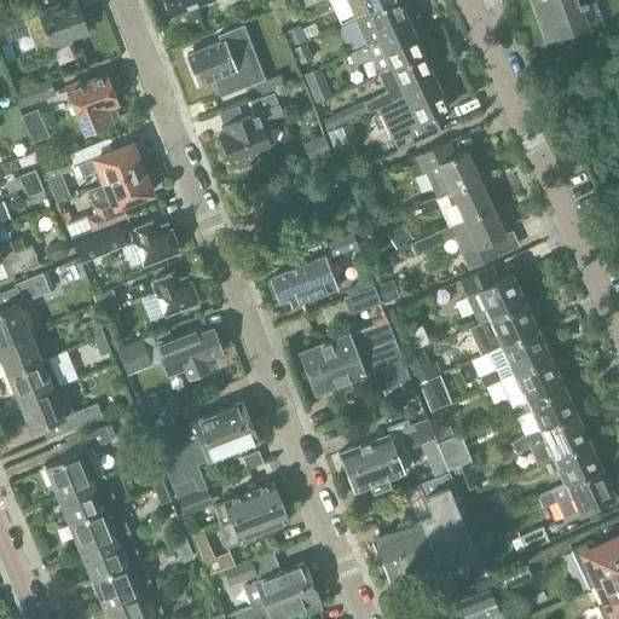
[(16,0),(0,0),(0,10),(1,12),(18,6),(16,0)]
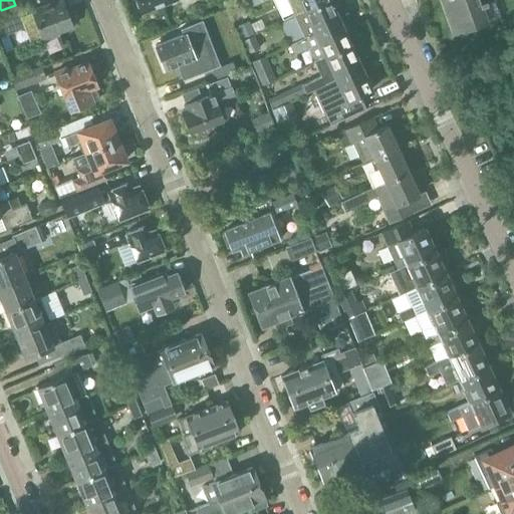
[(20,29),(24,27),(29,40),(42,36),(43,39),(59,32),(57,28),(72,23),(62,0),(59,0),(27,13),(24,6),(0,14),(0,30),(18,23),(20,29)]
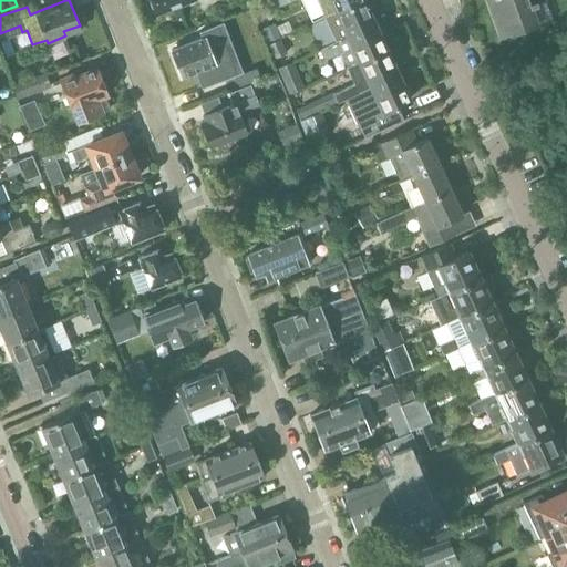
[(151,0),(156,13),(191,0),(151,0)]
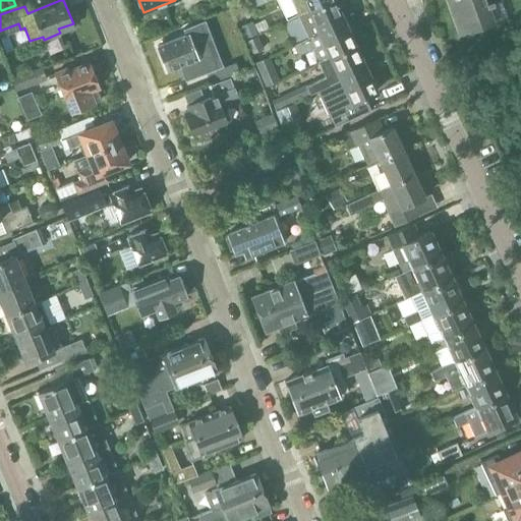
[(289,0),(292,5),(303,0),(304,0),(309,9),(328,0),(289,0)]
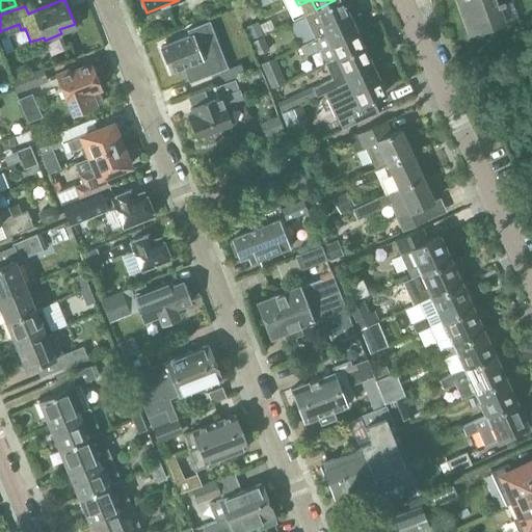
[(306,19),(315,38),(326,32),(351,22),(346,12),(345,12),(339,0),(335,0),(316,9),(303,15),(306,19)]
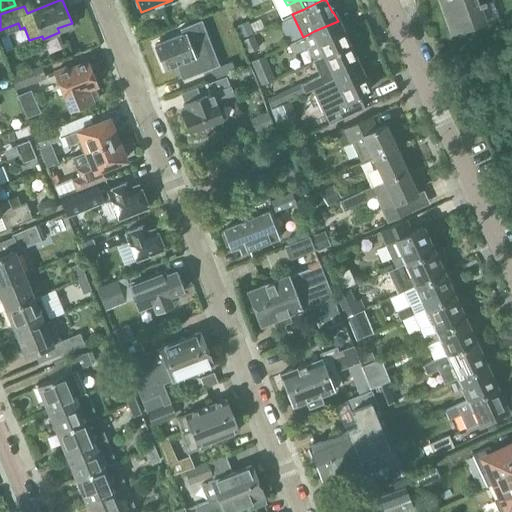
[(439,0),(452,32),(485,20),(480,5),(487,3),(486,1),(488,0),(439,0)]
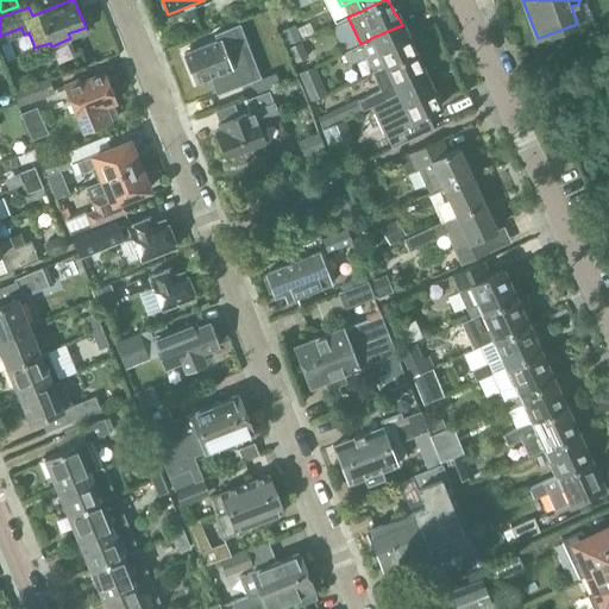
[(294,24),(281,30),(287,44),(300,38),(294,24)]
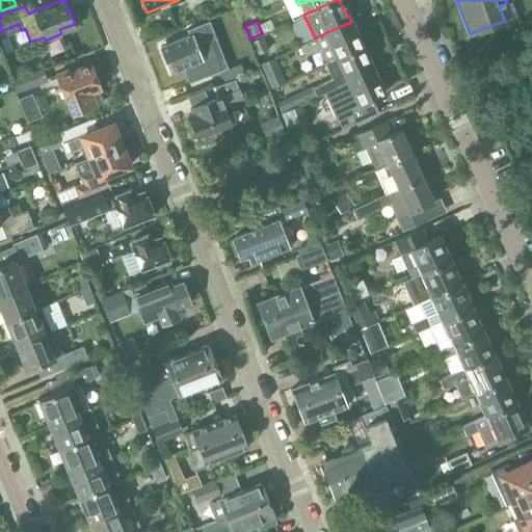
[(307,53),(317,48),(324,62),(361,46),(354,32),(355,31),(351,22),(326,32),(315,38),(302,45),(307,53)]
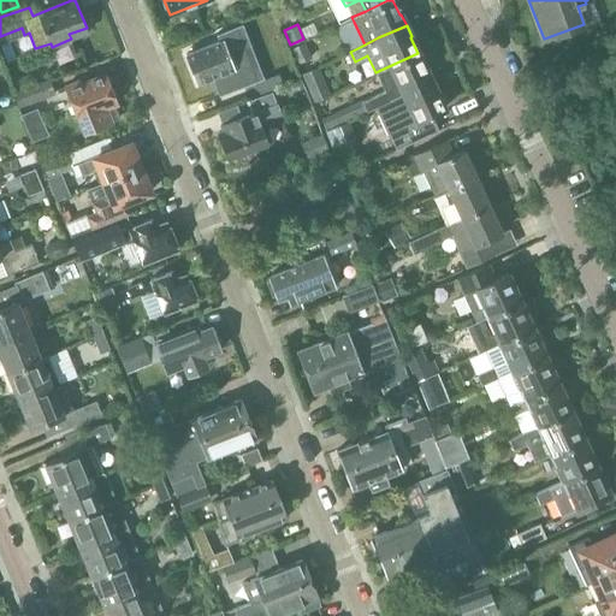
[(221,39),(185,53),(197,82),(232,67),(226,53),(236,49),(232,39),(223,42),(221,39)]
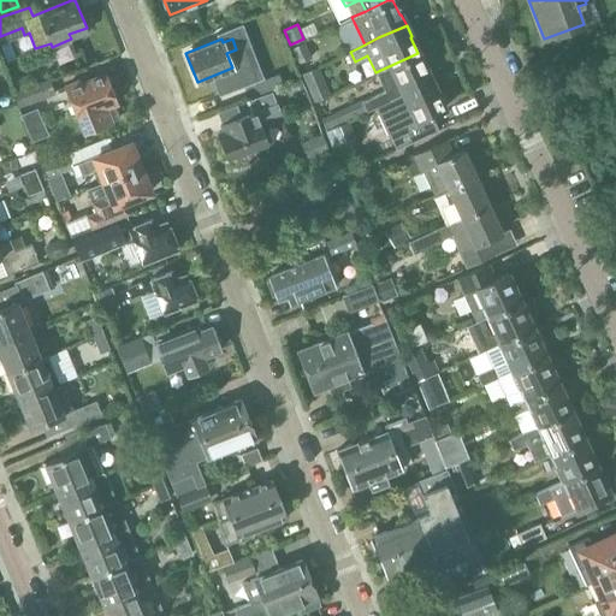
[(311,58),(303,39),(290,45),(297,64),(311,58)]
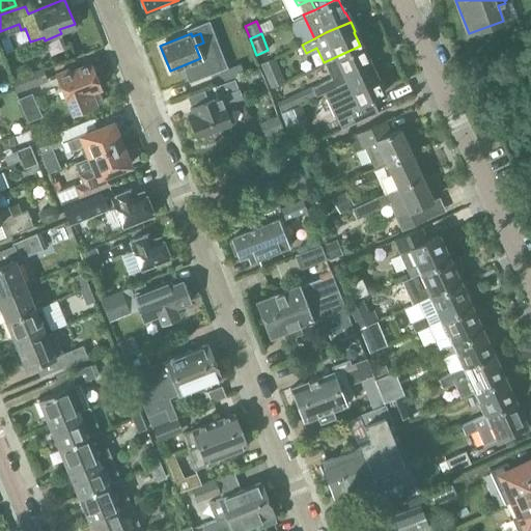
[(360,46),(324,62),(332,79),(312,87),(315,95),(323,92),(372,70),(368,59),(366,59),(360,46)]
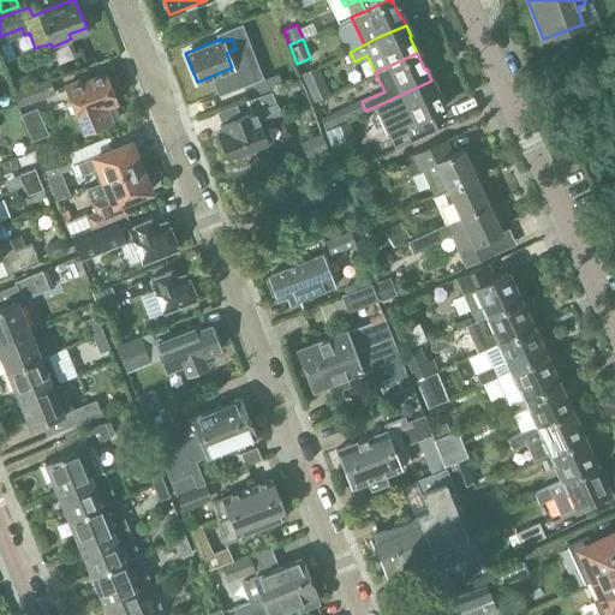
[(302,75),(314,102),(329,95),(318,67),(302,75)]
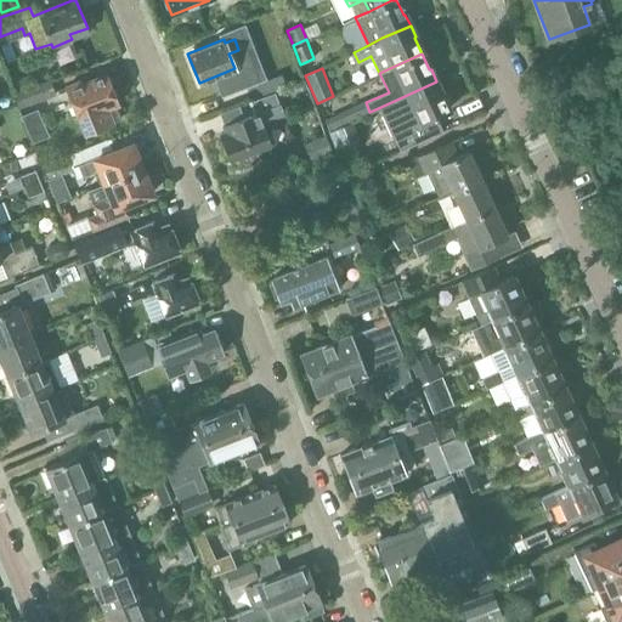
[(80,80),(64,86),(84,134),(120,119),(116,105),(118,103),(106,73),(82,83),(80,80)]
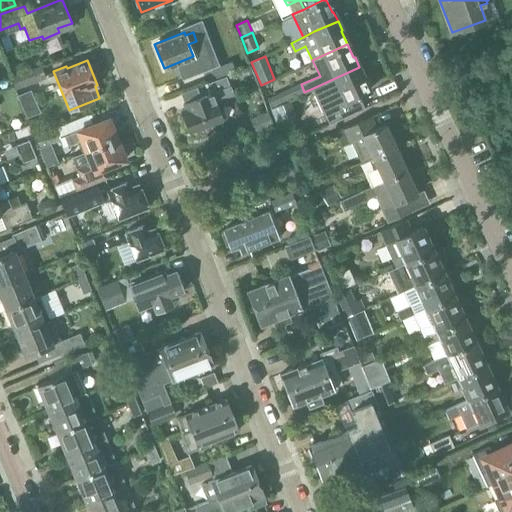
[(45,79),(44,77),(41,68),(40,65),(10,76),(15,89),(45,79)]
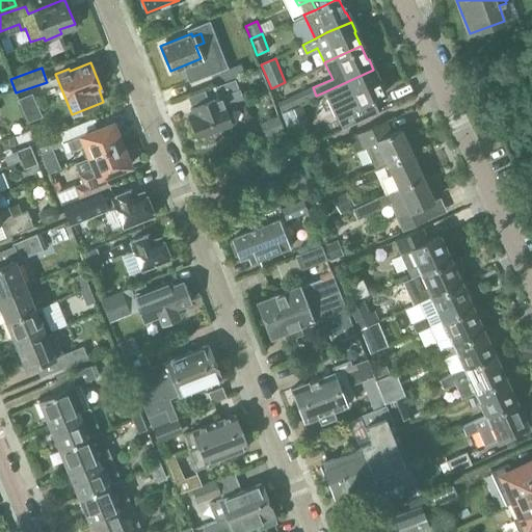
[(373,70),(323,92),(335,116),(336,116),(342,129),(372,115),(371,113),(378,110),(373,99),(383,94),(376,79),(377,79),(373,70)]
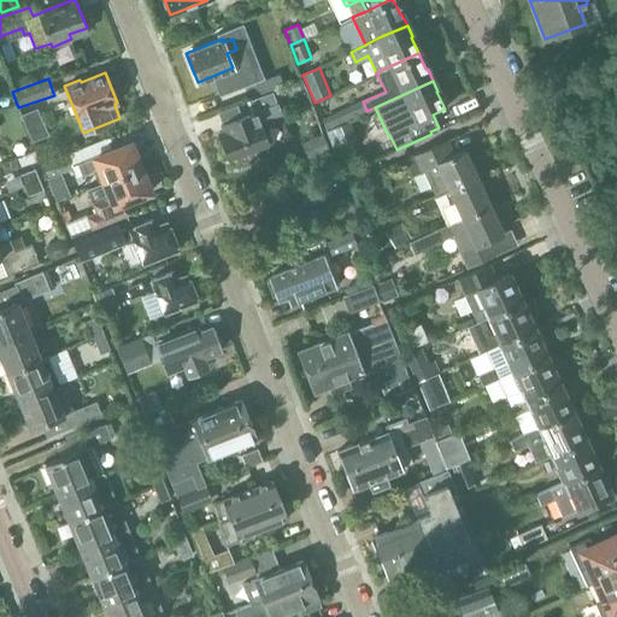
[(248,101),(253,113),(222,125),(225,136),(221,137),(229,159),(266,144),(259,123),(282,115),(272,93),(248,101)]
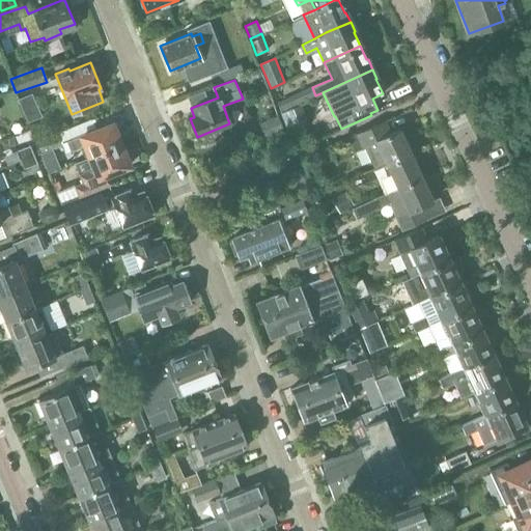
[(315,95),(312,87),(277,103),(280,112),(315,95)]
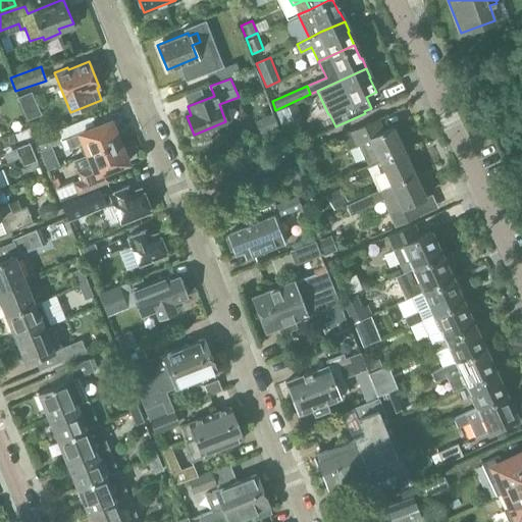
[(294,119),(288,105),(275,110),(280,124),(294,119)]
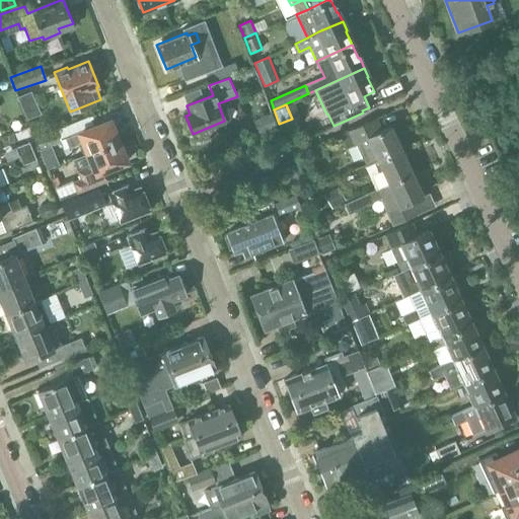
[(252,120),(258,134),(277,127),(272,113),(252,120)]
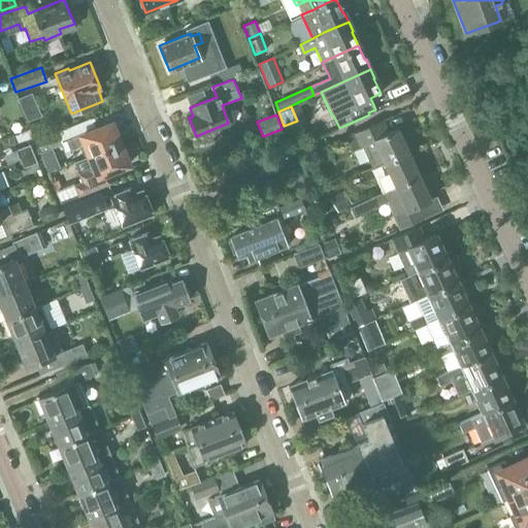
[(70,150),(83,144),(87,156),(92,154),(120,142),(111,121),(67,139),(70,150)]
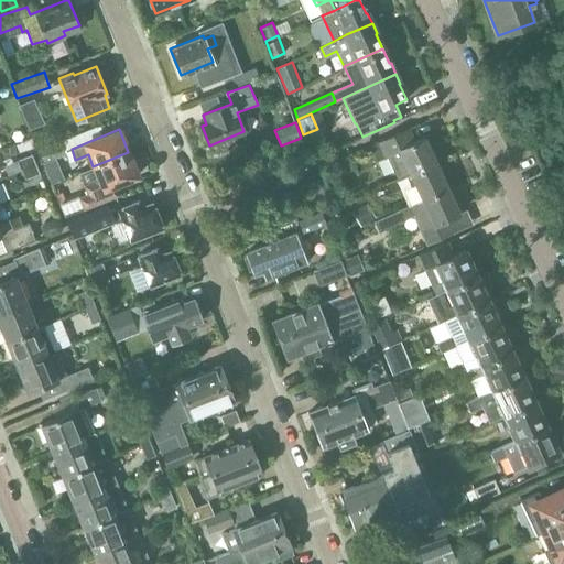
[(398,180),(437,162),(433,151),(431,152),(424,137),(412,142),(405,129),(369,145),(376,160),(387,155),(394,172),(398,180)]
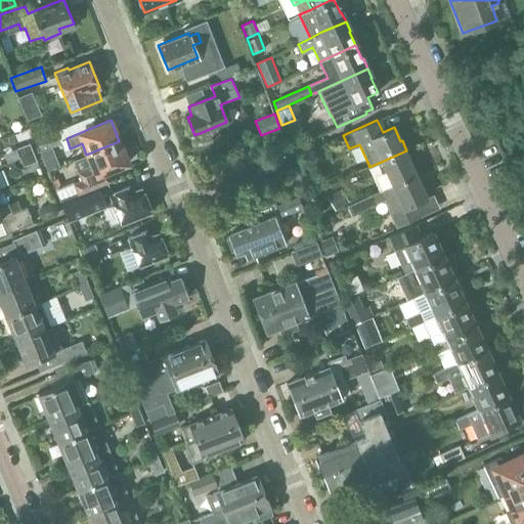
[(51,147),(61,143),(56,131),(35,139),(40,151),(47,171),(59,166),(51,147)]
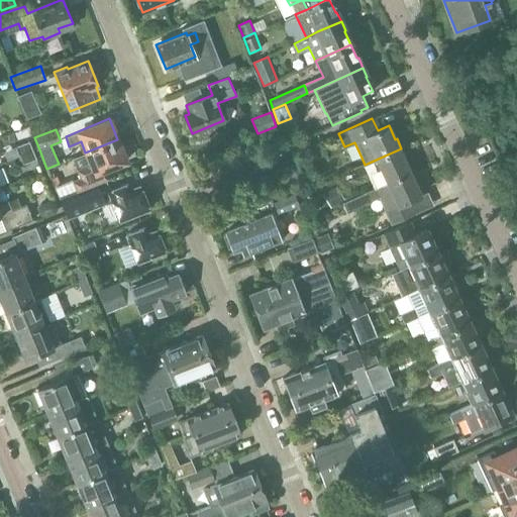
[(96,181),(102,179),(99,172),(126,161),(117,139),(90,150),(85,152),(73,158),(81,178),(75,180),(78,188),(96,181)]
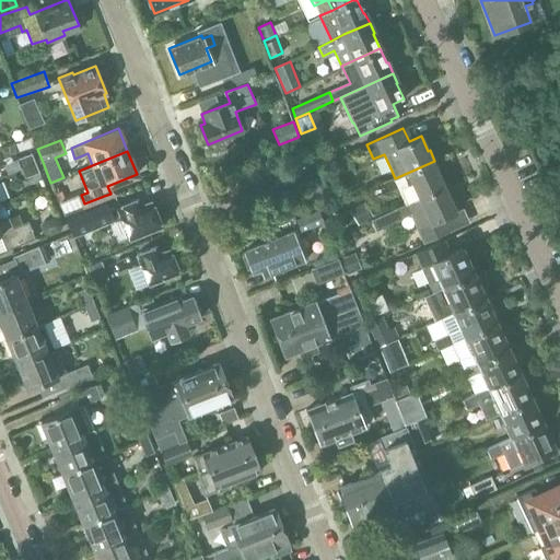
[(21,168),(35,163),(32,153),(16,159),(21,168)]
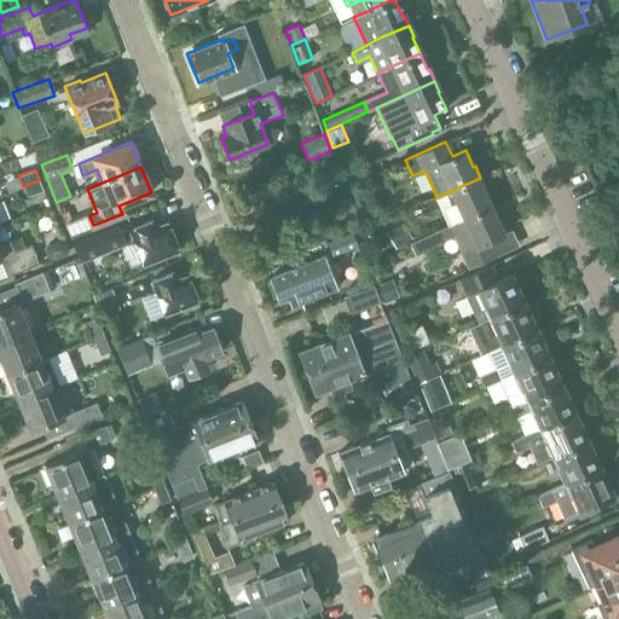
[(437,197),(424,203),(428,213),(441,207),(449,225),(437,231),(438,232),(492,206),(491,203),(490,204),(482,190),(485,189),(480,178),(437,197)]
